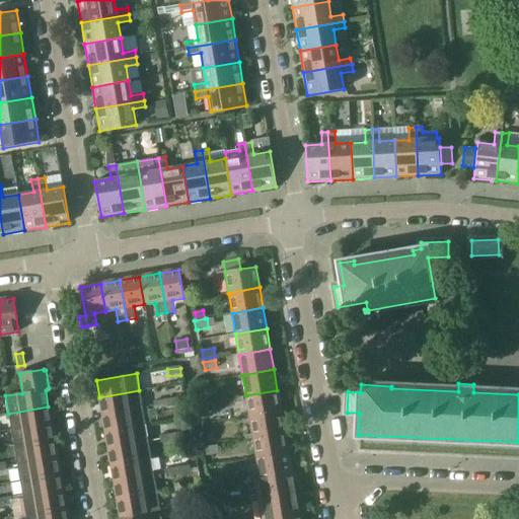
[(139,390),(99,397),(102,415),(142,408),(139,390)]
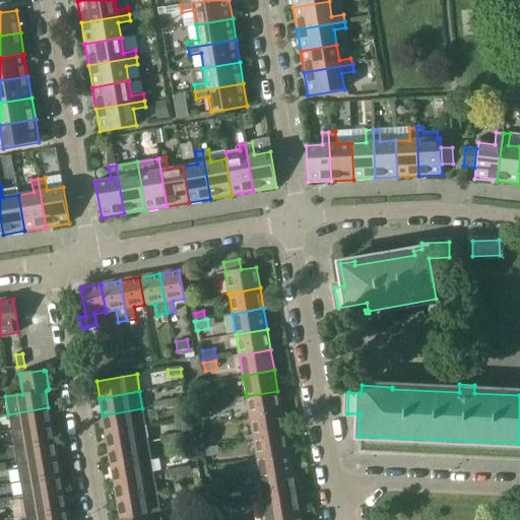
[(277,391),(247,396),(250,417),(281,411),(277,391)]
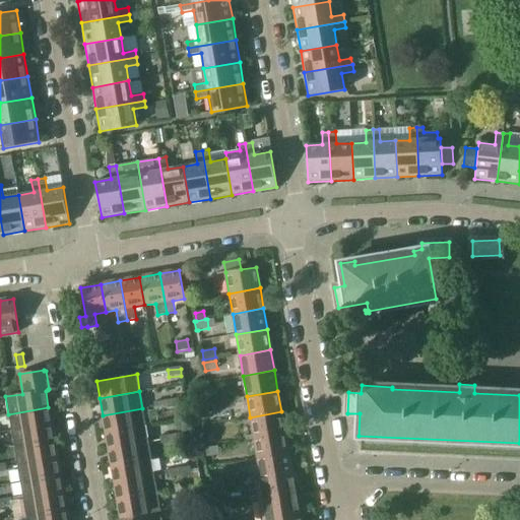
[(194,396),(195,404),(207,402),(206,394),(194,396)]
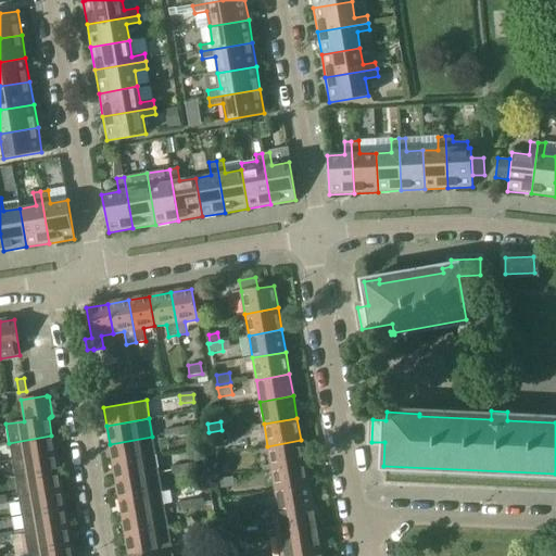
[(190,426),(178,428),(179,437),(191,434),(190,426)]
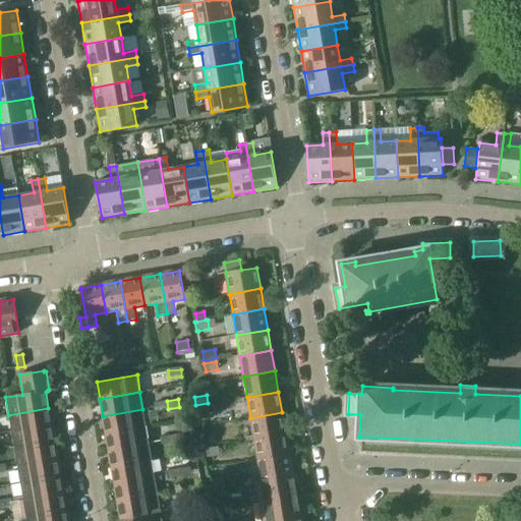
[(167,401),(154,403),(156,411),(168,409),(167,401)]
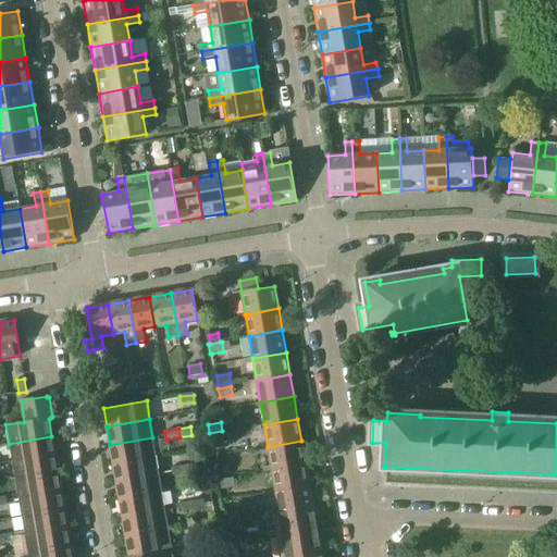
[(212,435),(214,446),(223,445),(221,434),(212,435)]
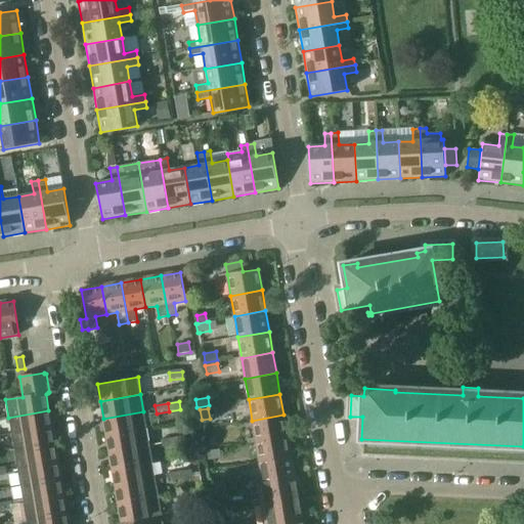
[(48,410),(8,418),(11,434),(51,428),(48,410)]
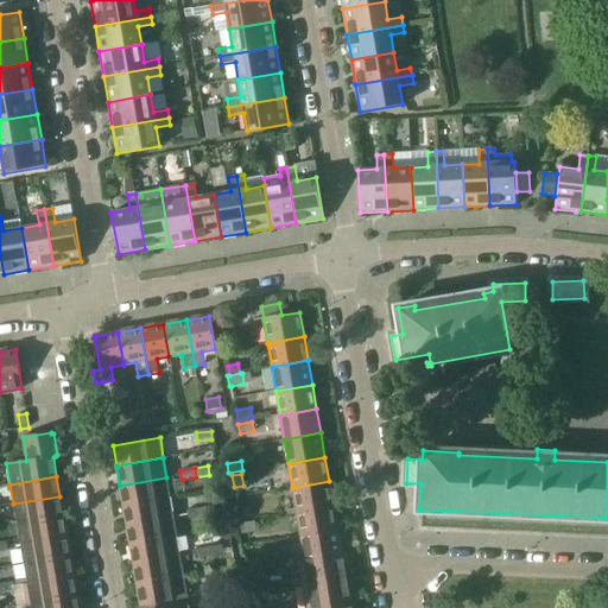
[(166,477),(120,486),(124,506),(170,498),(166,477)]
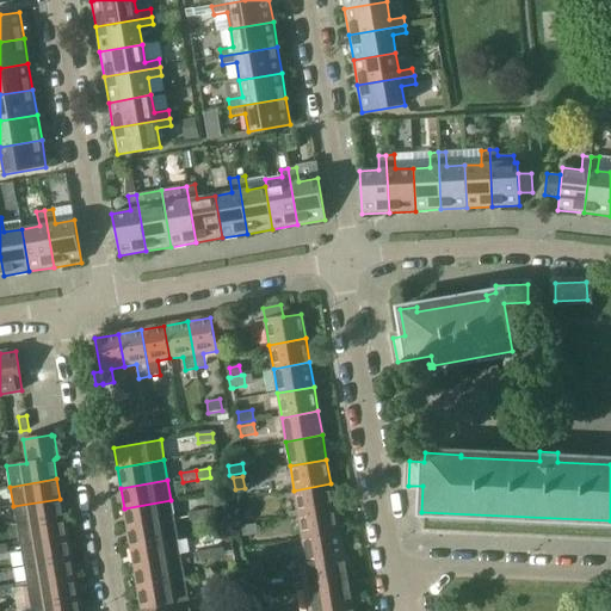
[(331,483),(294,491),(298,514),(334,507),(331,483)]
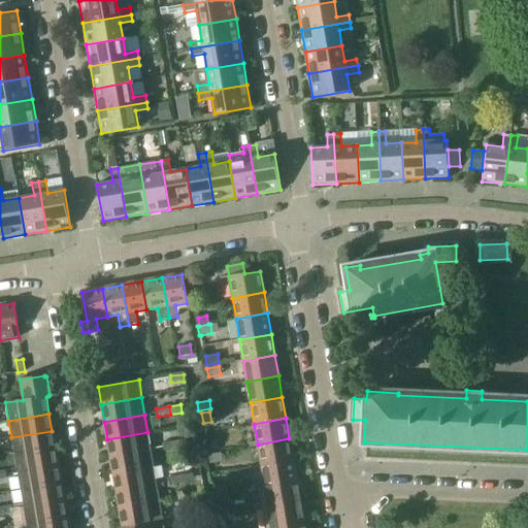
[(52,431),(11,437),(14,455),(55,449),(52,431)]
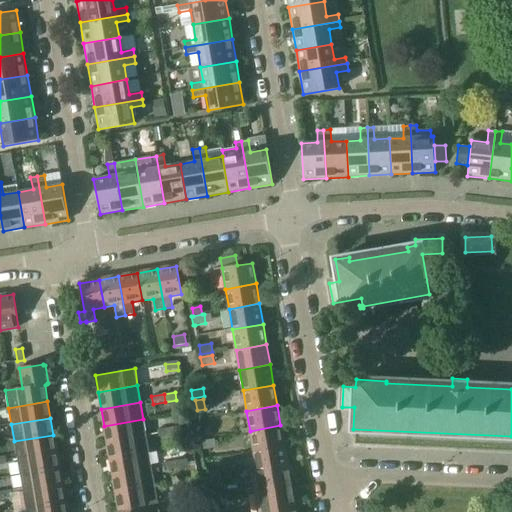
[(143,419),(104,426),(107,442),(146,436),(143,419)]
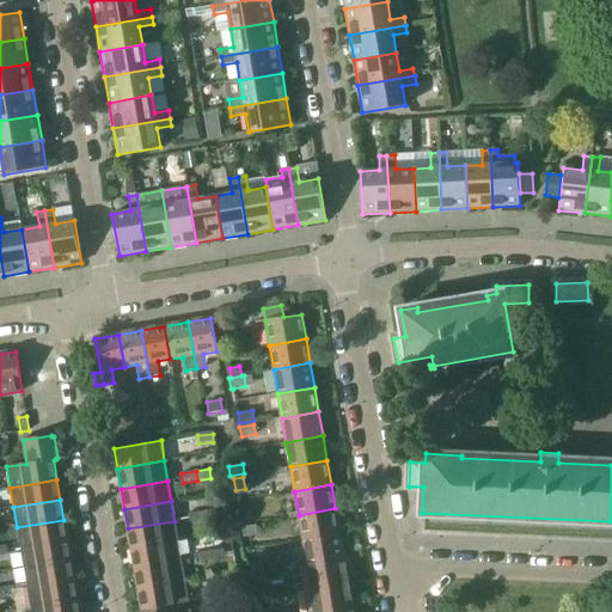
[(237,512),(239,521),(254,518),(251,508),(237,512)]
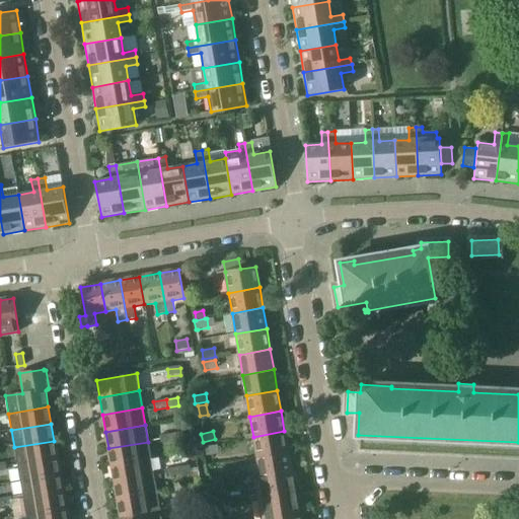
[(288,452),(284,431),(253,437),(256,454),(244,456),(245,459),(256,457),(288,452)]
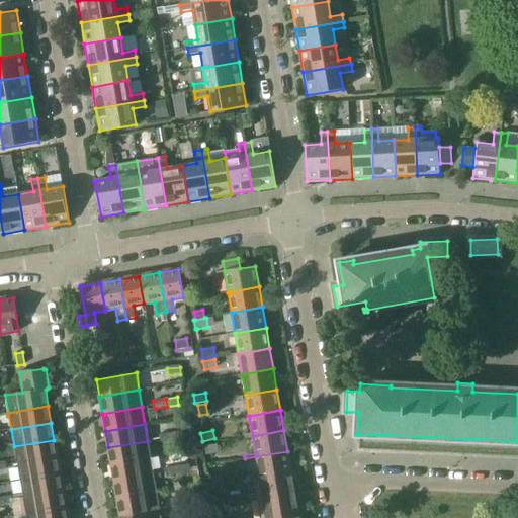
[(183,431),(171,433),(173,440),(184,438),(183,431)]
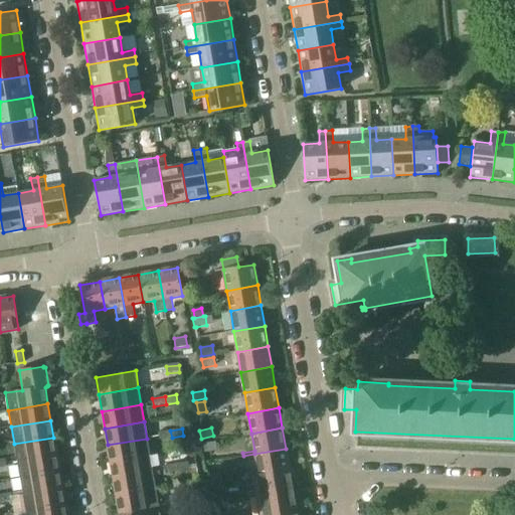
[(170,431),(158,433),(159,440),(172,438),(170,431)]
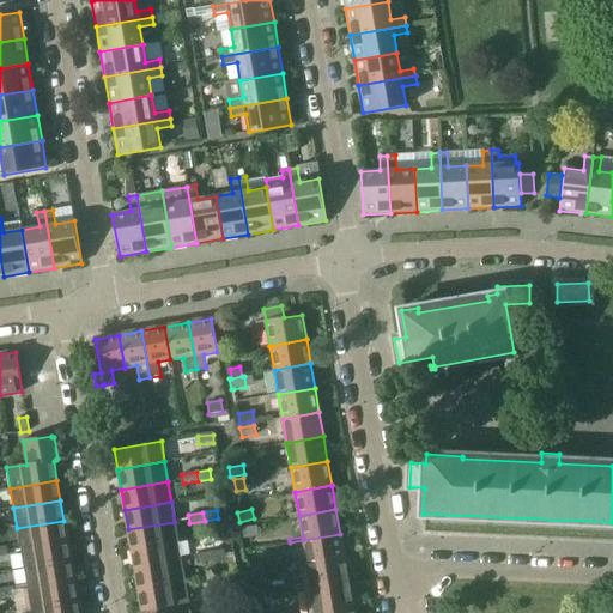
[(64,521),(17,528),(20,548),(67,540),(64,521)]
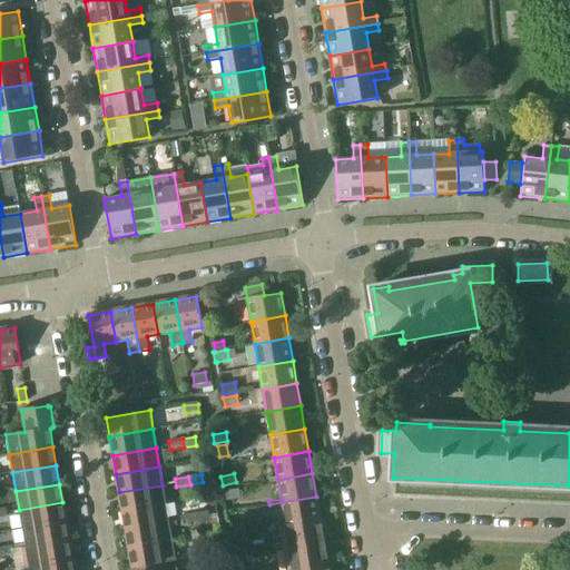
[(163,485),(119,492),(123,511),(166,503),(163,485)]
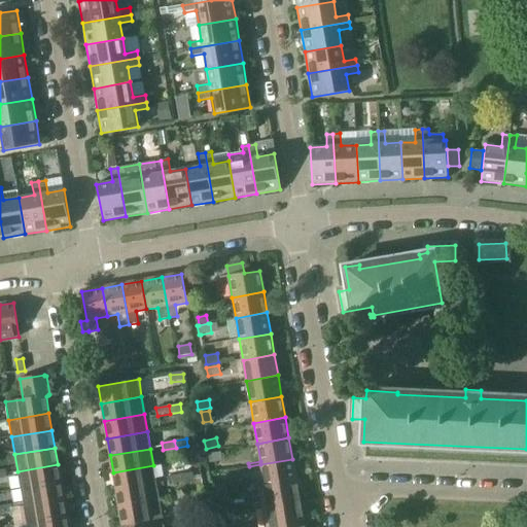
[(220,453),(208,455),(209,463),(221,461),(220,453)]
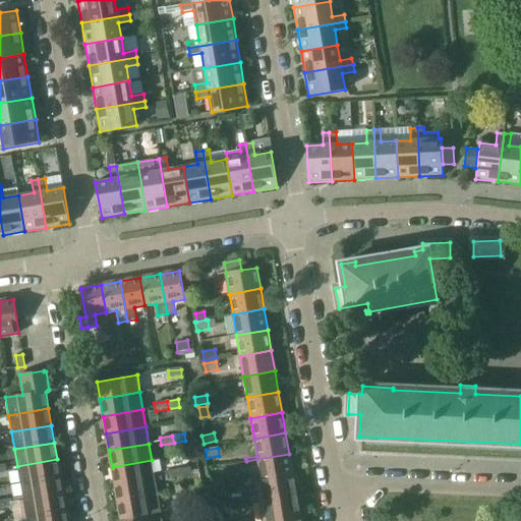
[(289,454),(257,459),(262,479),(262,480),(292,474),(289,454)]
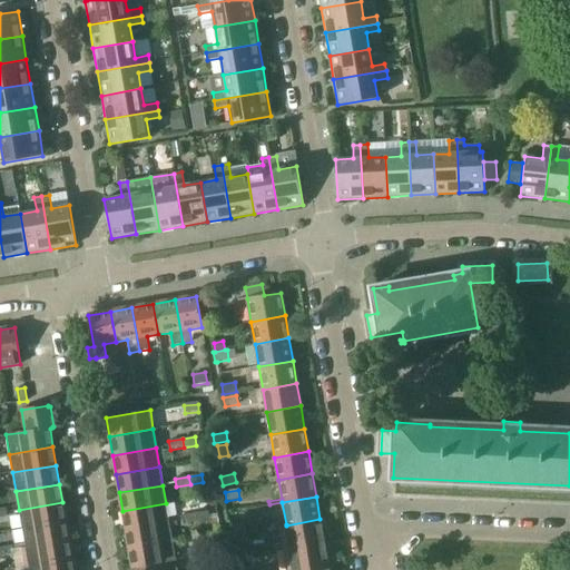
[(62,502),(19,510),(22,529),(66,521),(62,502)]
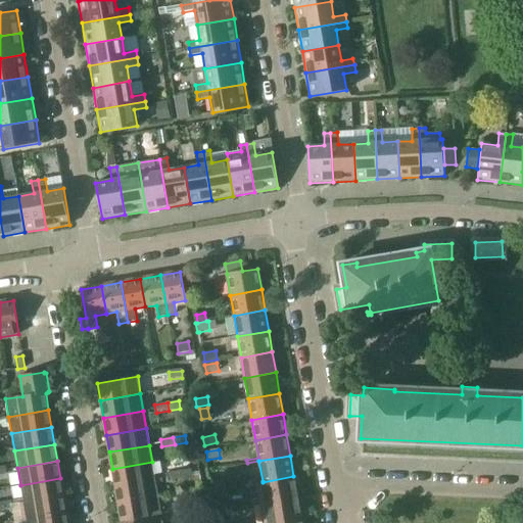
[(152,462),(112,469),(115,486),(155,479),(152,462)]
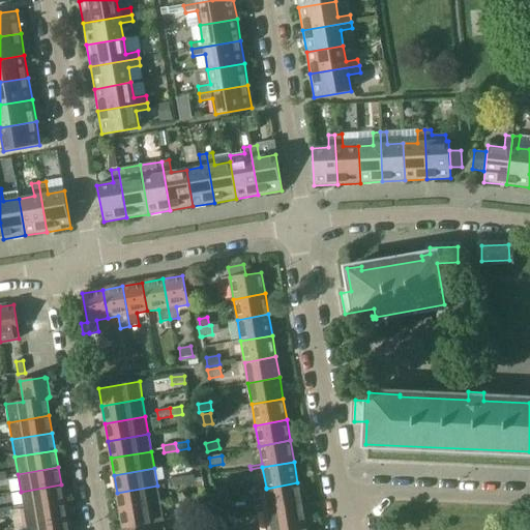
[(194,475),(181,477),(182,486),(195,483),(194,475)]
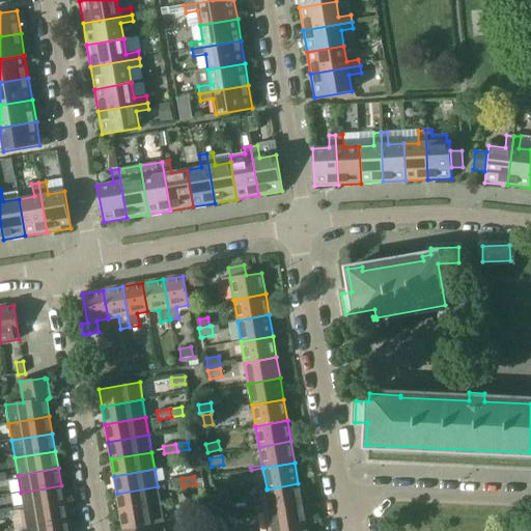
[(182,478),(169,481),(170,488),(183,486),(182,478)]
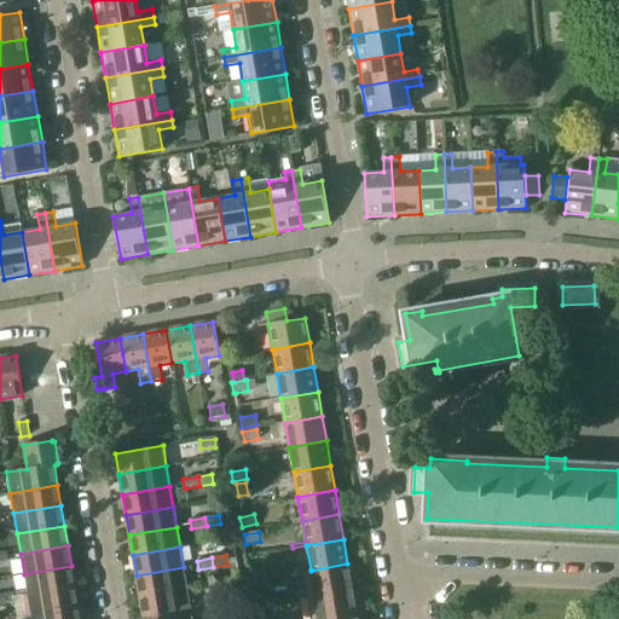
[(347,563),(311,571),(311,570),(304,571),(307,596),(352,588),(347,563)]
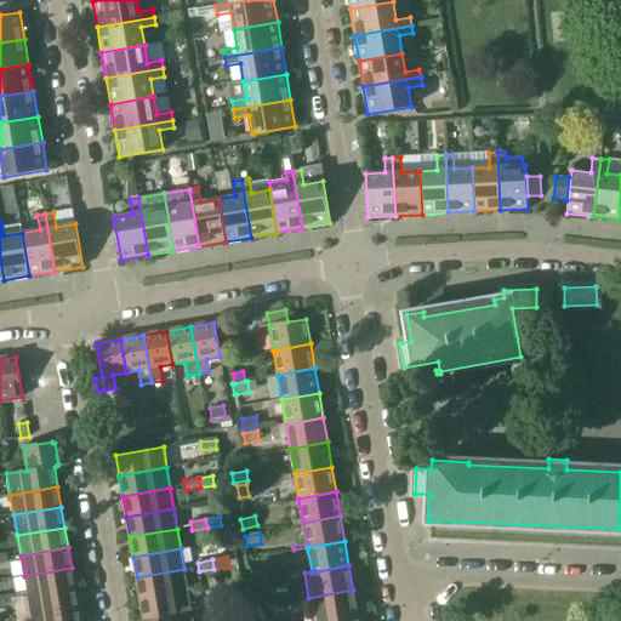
[(72,568),(24,576),(28,597),(75,588),(72,568)]
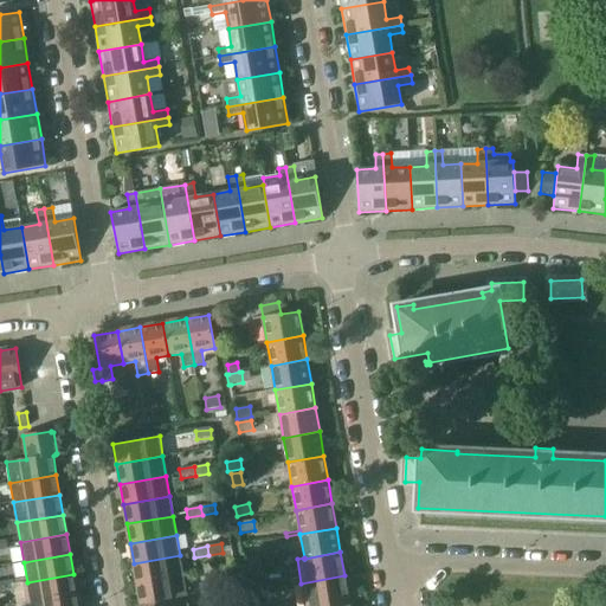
[(180,555),(134,563),(137,584),(184,575),(180,555)]
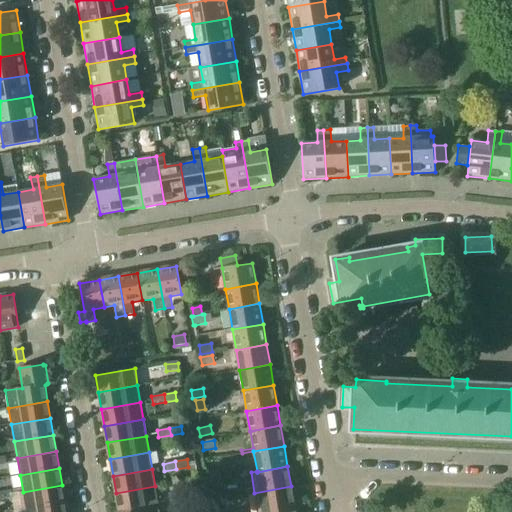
[(207,472),(208,480),(220,478),(219,470),(207,472)]
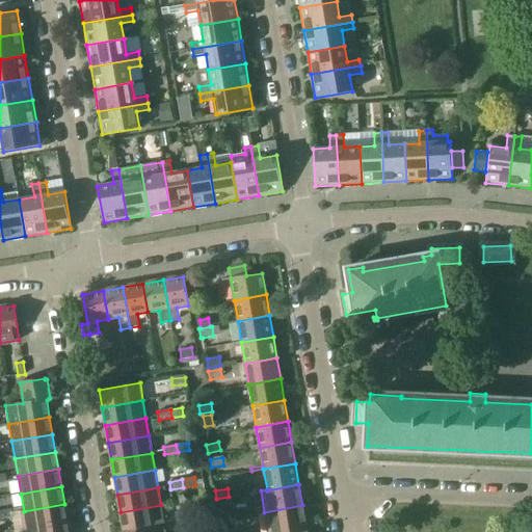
[(229,497),(216,499),(217,507),(230,505),(229,497)]
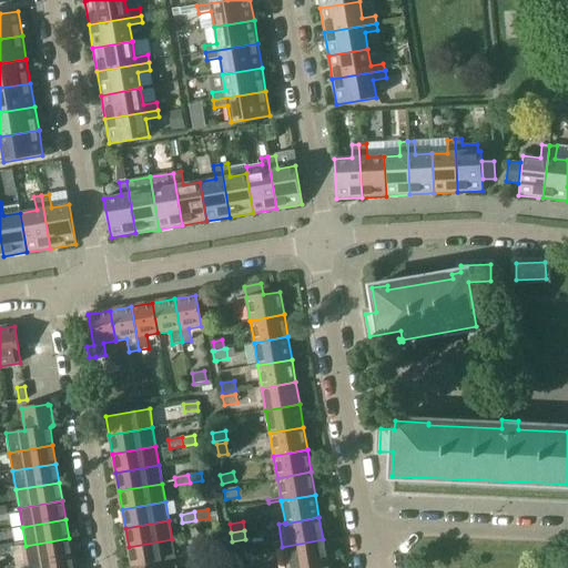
[(69,538),(26,546),(29,564),(72,557),(69,538)]
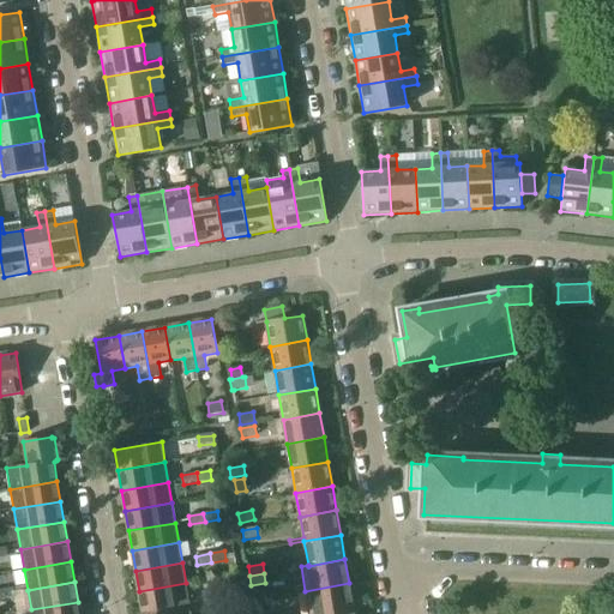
[(186,583),(139,591),(143,612),(190,603),(186,583)]
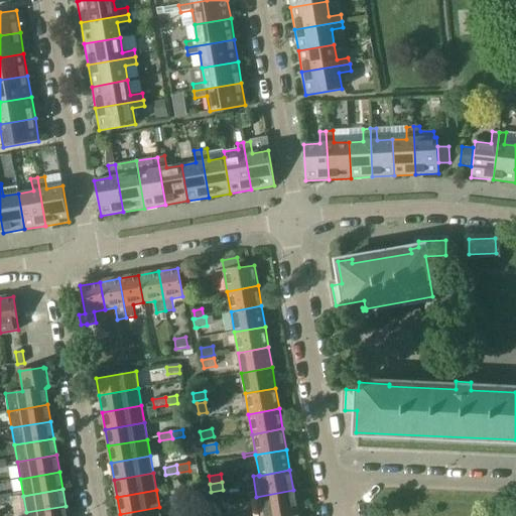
[(293,490),(256,497),(259,515),(266,515),(296,511),(293,490)]
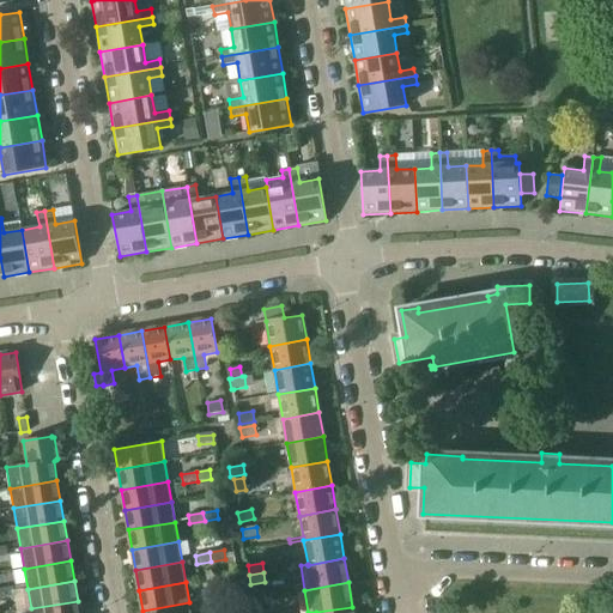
[(13,587),(0,588),(0,596),(0,598),(14,595),(13,587)]
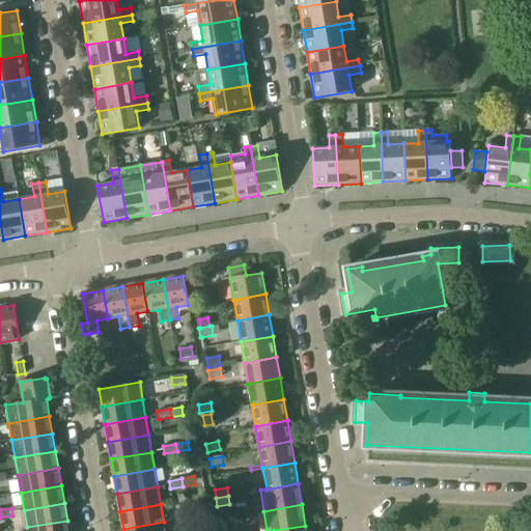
[(174,512),(175,520),(188,518),(187,510),(174,512)]
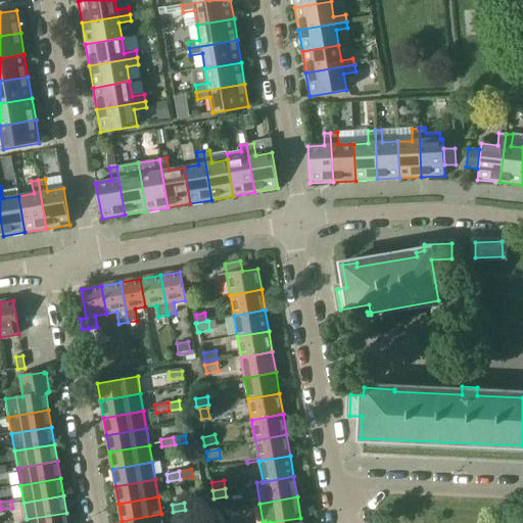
[(67,522),(66,513),(27,519),(27,522),(67,522)]
